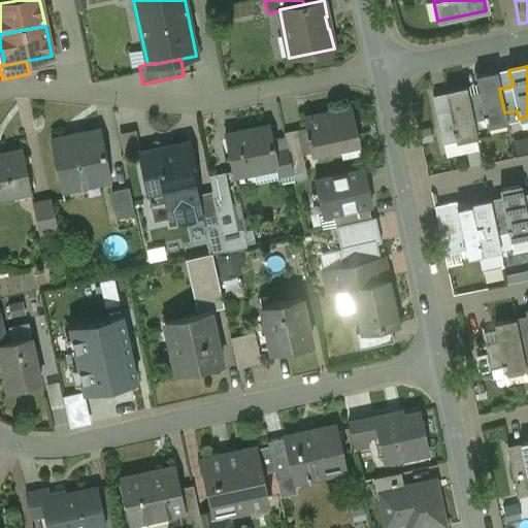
[(496,73),(476,77),(480,93),(467,95),(472,120),(485,118),(487,125),(506,122),(504,112),(499,89),(496,73)]
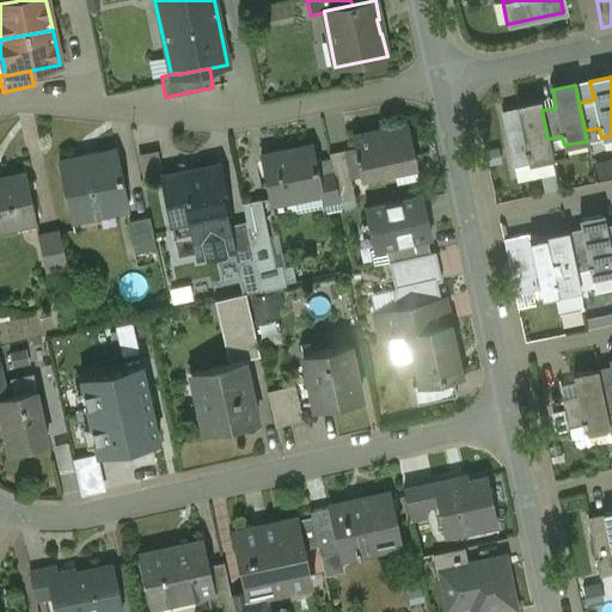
[(539,101),(516,105),(520,123),(505,127),(510,157),(526,153),(527,163),(551,158),(548,139),(542,110),(539,101)]
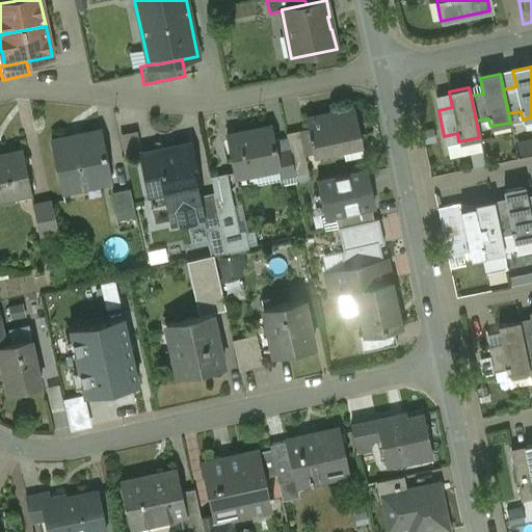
[(327,116),(323,116),(323,115),(306,118),(309,134),(308,134),(310,141),(311,140),(314,153),(360,143),(352,109),(331,113),(331,114),(327,115),(327,116)]
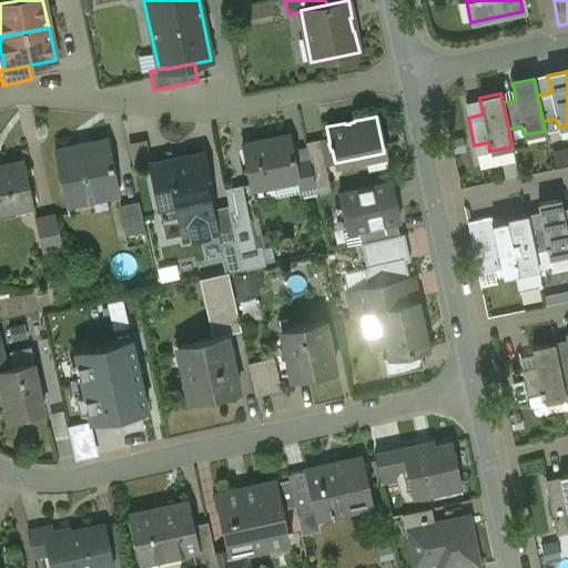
[(288,135),(267,140),(267,142),(242,148),(241,145),(250,190),(296,180),(295,174),(296,174),(294,162),(288,135)]
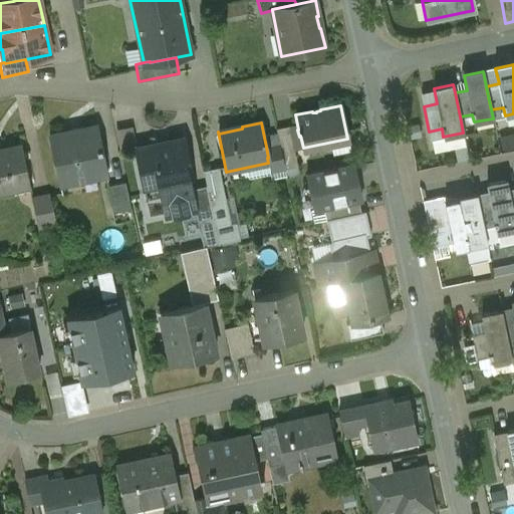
[(98,125),(50,135),(60,184),(83,180),(82,174),(107,169),(98,125)]
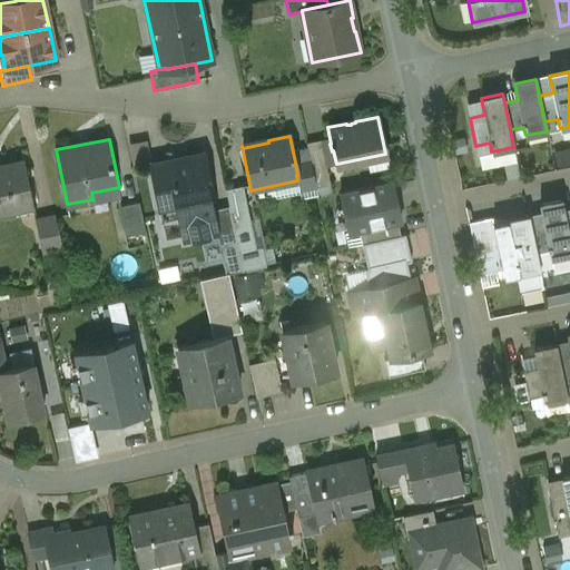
[(330,186),(320,139),(306,143),(310,159),(316,188),(330,186)]
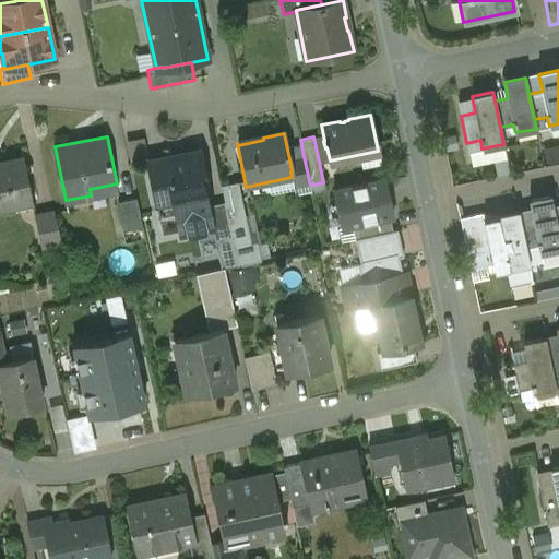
[(146,138),(130,140),(133,161),(150,158),(146,138)]
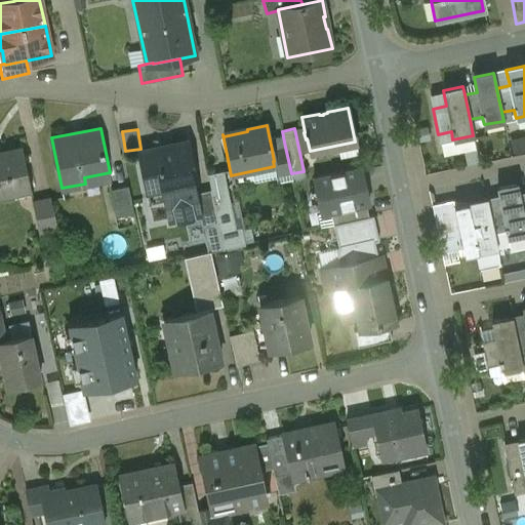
[(187,140),(139,150),(148,192),(163,189),(195,183),(187,140)]
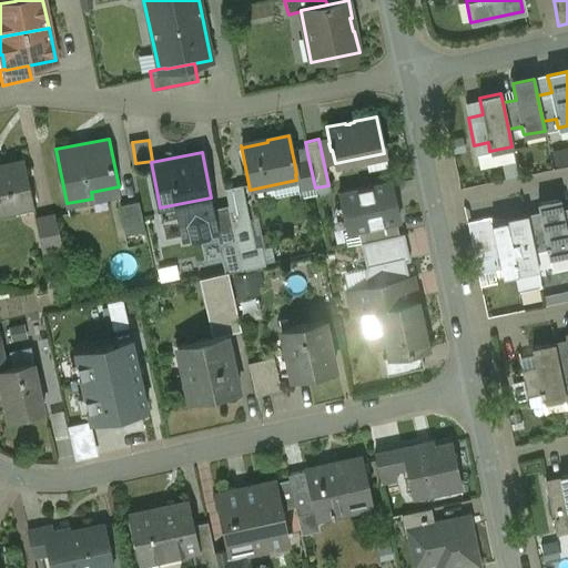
[(22,159),(0,163),(0,211),(32,204),(22,159)]
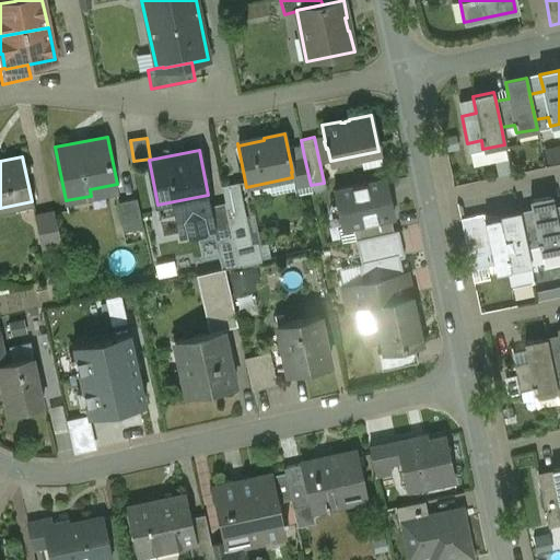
[(304,156),(290,160),(292,172),(291,172),(292,177),(294,189),(311,185),(304,156)]
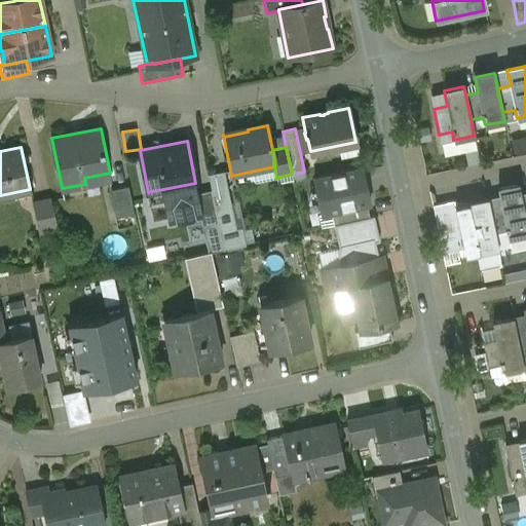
[(363,167),(309,180),(315,208),(369,196),(363,167)]
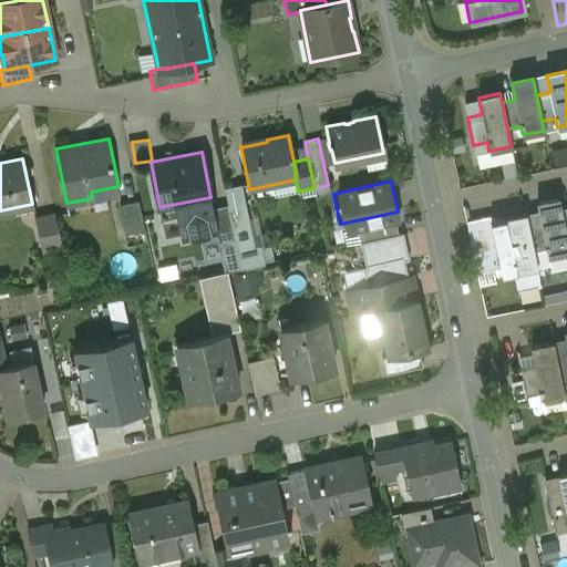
[(138,200),(119,205),(125,236),(145,232),(138,200)]
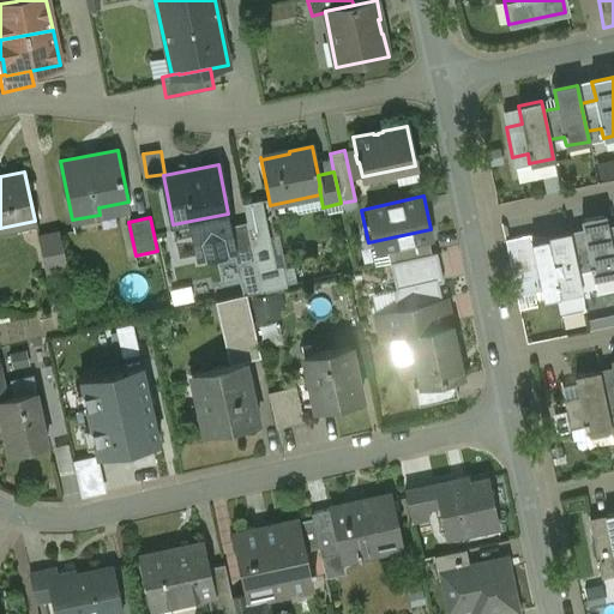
[(605,217),(582,222),(585,239),(571,242),(577,270),(591,268),(594,276),(613,271),(613,259),(608,234),(605,217)]
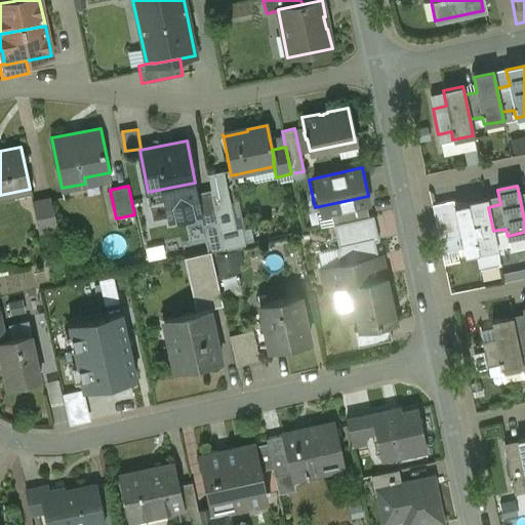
[(172,200),(176,218),(199,213),(195,193),(188,189),(183,197),(172,200)]
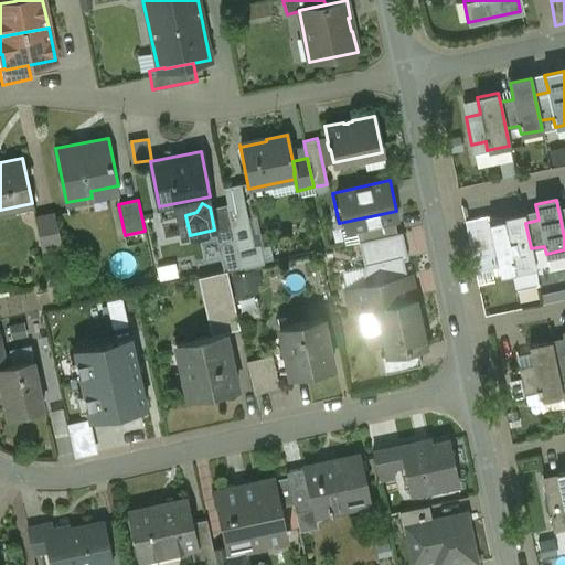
[(226,204),(210,208),(214,230),(217,242),(234,238),(226,204)]
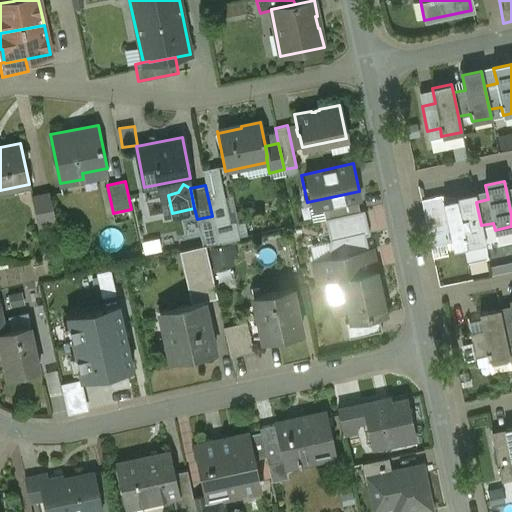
[(359,191),(321,200),(325,219),(364,210),(359,191)]
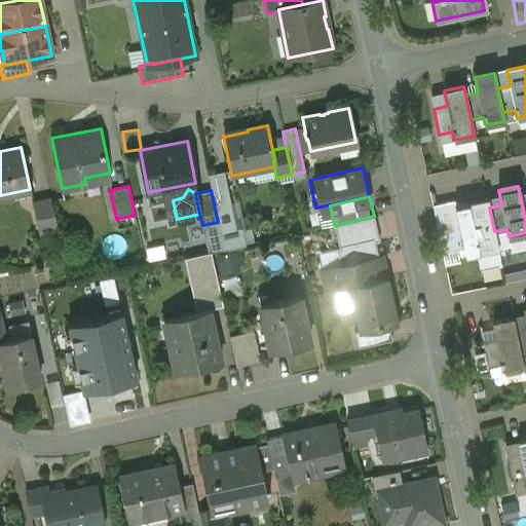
[(50,198),(35,202),(41,231),(57,228),(50,198)]
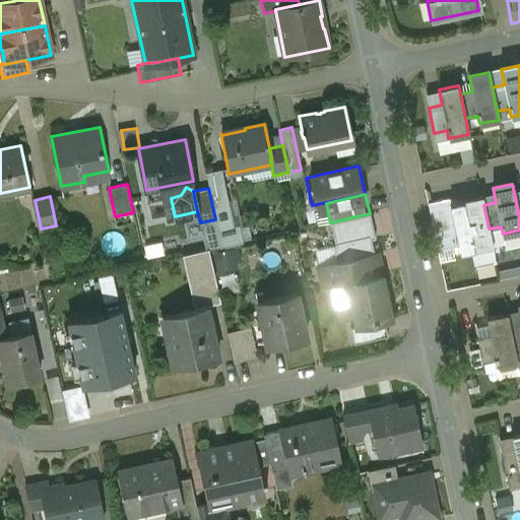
[(449,198),(428,203),(438,251),(458,246),(453,220),(450,204),(449,198)]
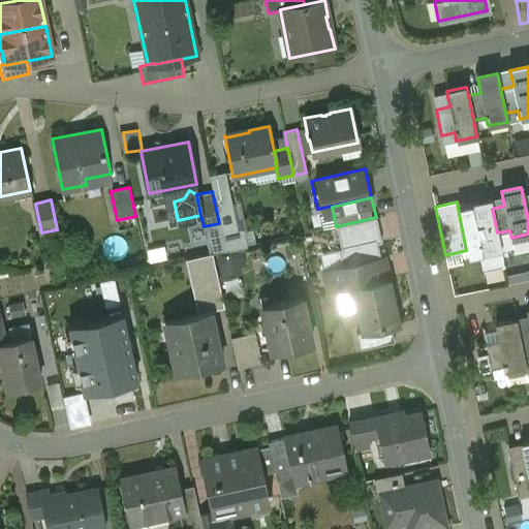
[(491,201),(470,206),(470,205),(458,208),(461,224),(466,250),(468,256),(501,250),(497,232),(492,209),(491,201)]
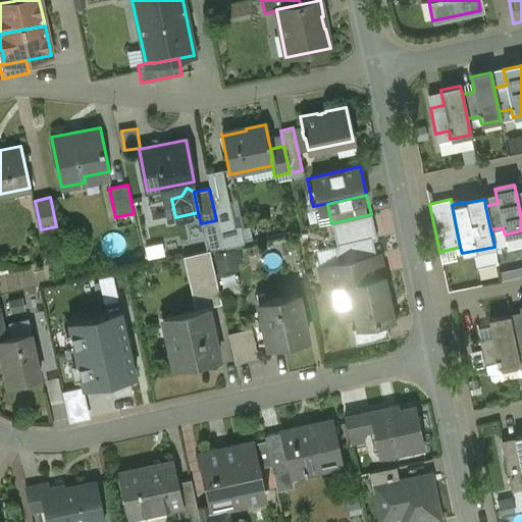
[(331,223),(336,247),(372,239),(373,242),(377,240),(371,214),(331,223)]
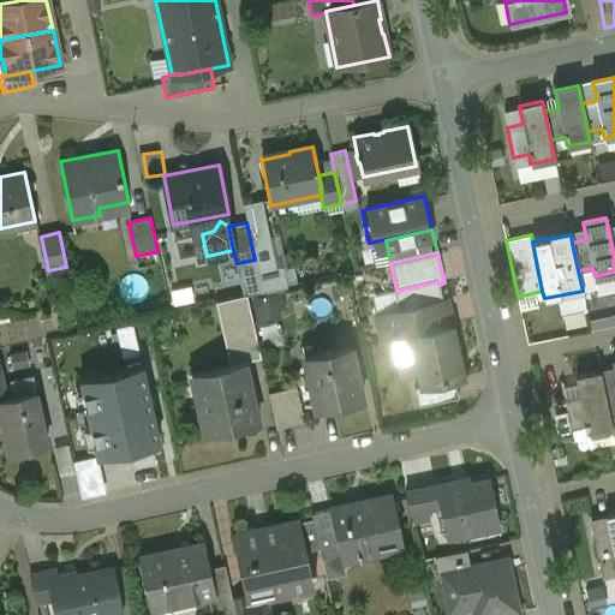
[(398,311),(377,316),(382,341),(411,334),(451,324),(446,299),(443,299),(440,285),(439,281),(396,291),(394,291),(398,311)]
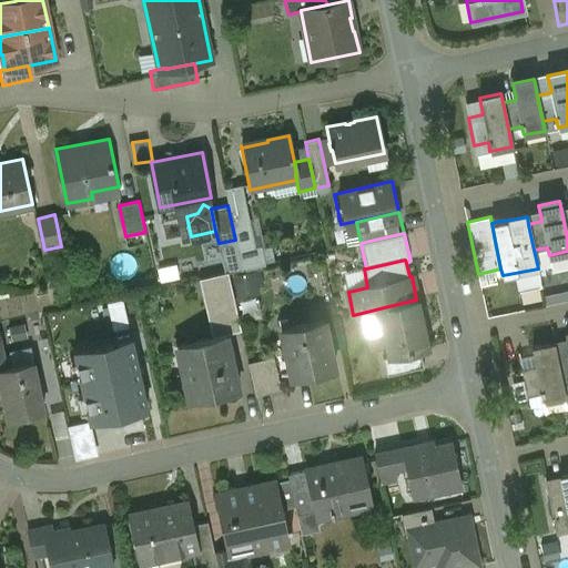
[(234,273),(239,298),(266,293),(261,267),(234,273)]
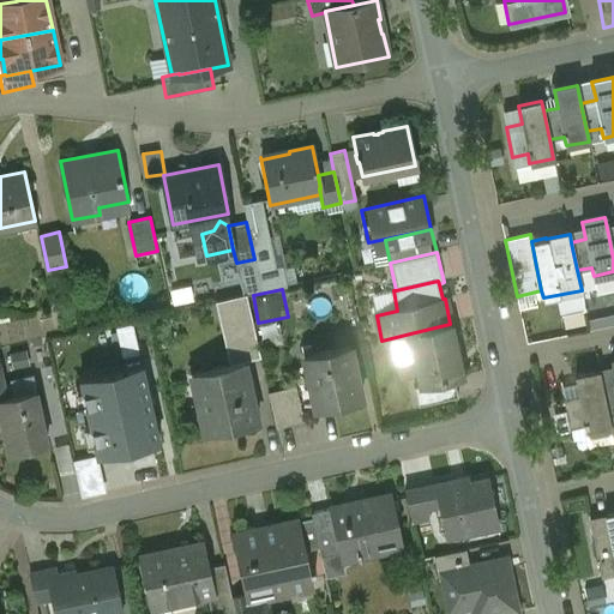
[(246,294),(220,300),(234,362),(244,361),(260,357),(246,294)]
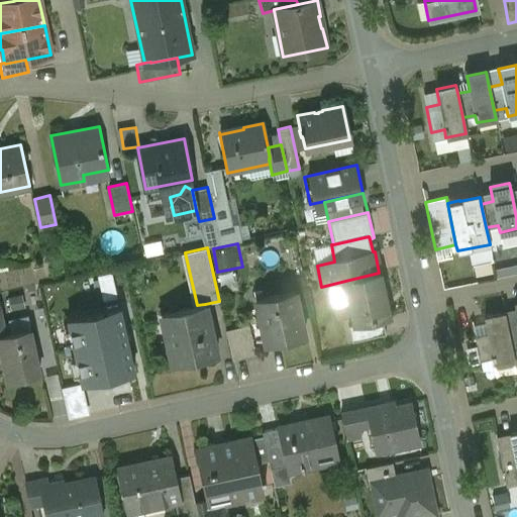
[(379,273),(345,281),(354,325),(390,317),(379,273)]
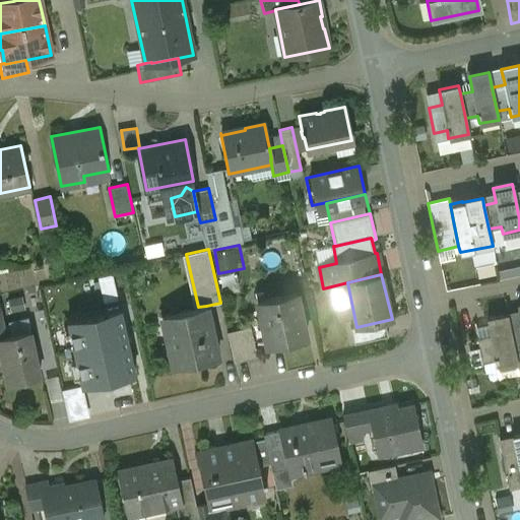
[(297,291),(257,301),(267,346),(307,337),(297,291)]
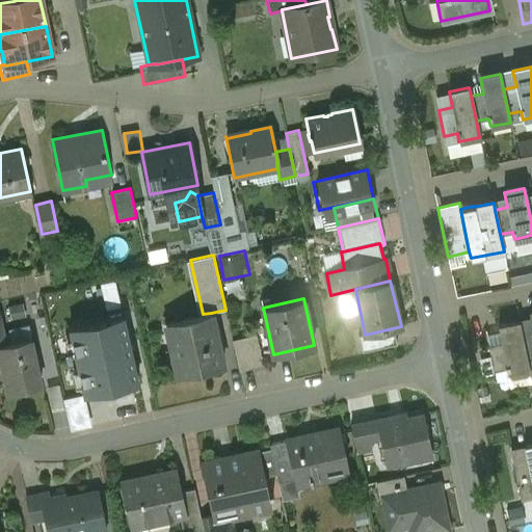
[(531,311),(529,313),(531,326),(531,327),(520,330),(525,355),(531,353),(531,311)]
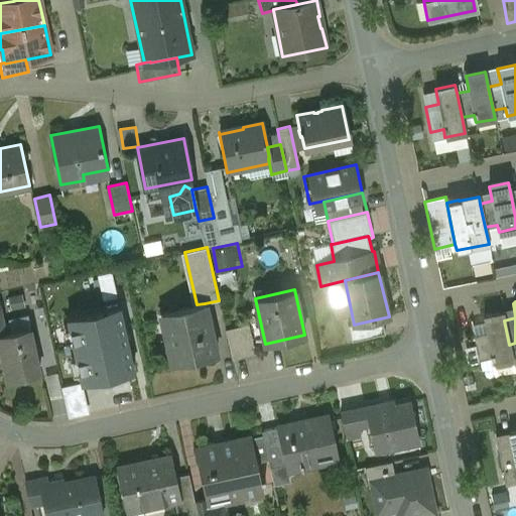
[(197,304),(161,312),(172,364),(216,354),(205,303),(197,304)]
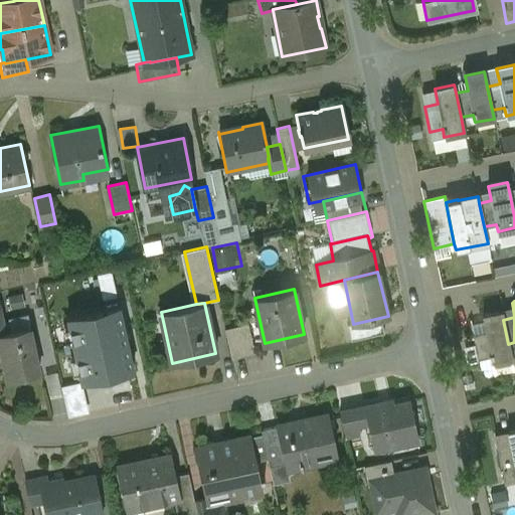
[(502,312),(483,316),(486,332),(474,335),(479,358),(491,355),(493,364),(512,360),(508,344),(503,320),(502,312)]
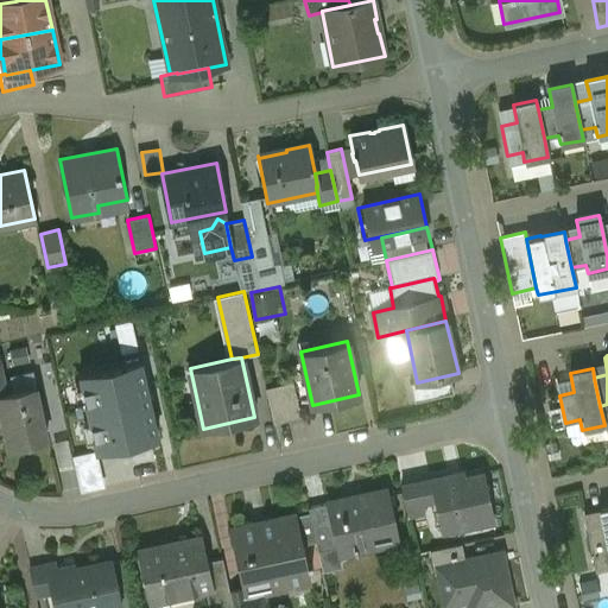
[(143,372),(78,385),(96,468),(159,455),(143,372)]
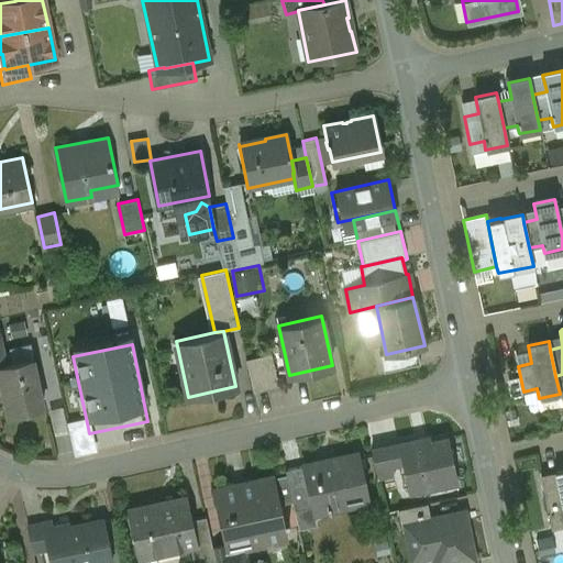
[(272,354),(258,357),(266,389),(278,387),(272,354)]
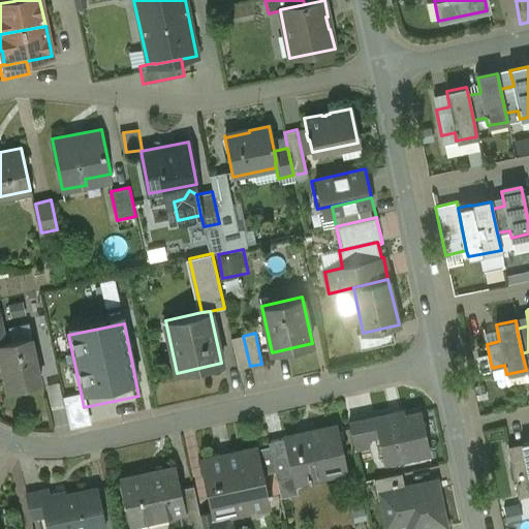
[(243,336),(230,338),(238,369),(250,366),(243,336)]
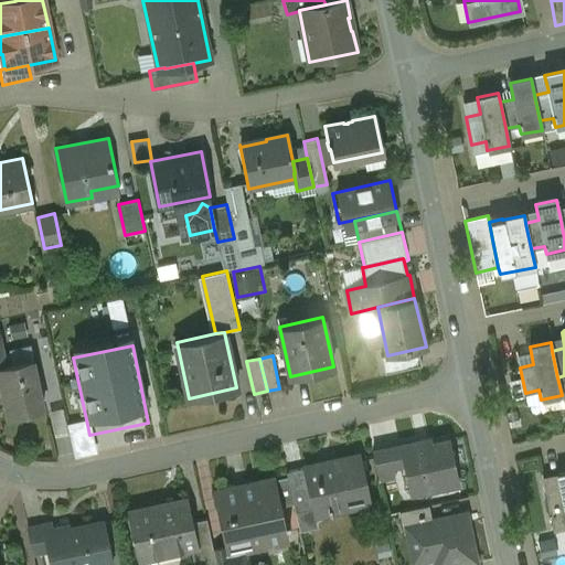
[(32,360),(0,366),(1,372),(0,372),(0,376),(2,386),(4,386),(11,416),(43,408),(32,360)]
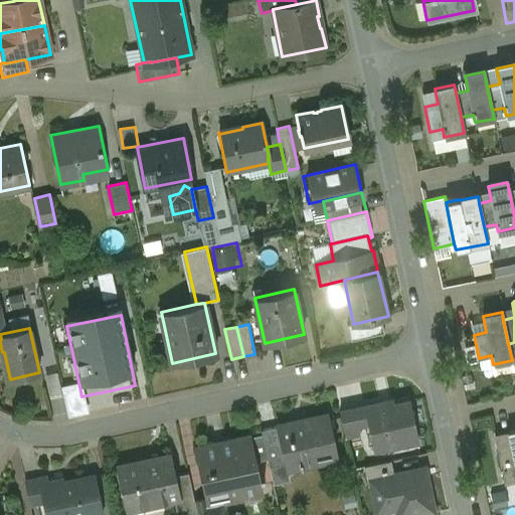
[(46,374),(51,394),(64,391),(58,370),(46,374)]
